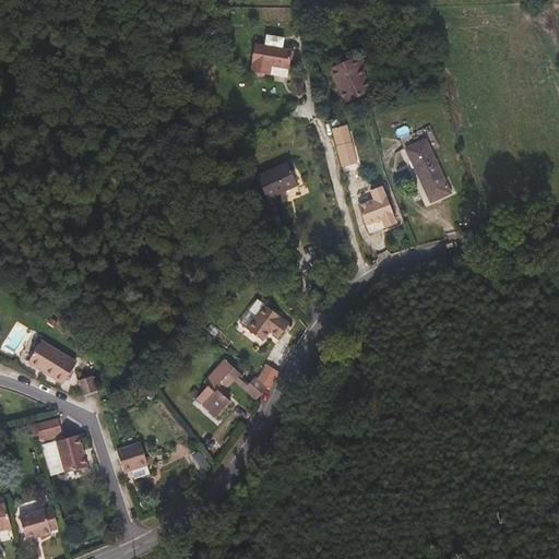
[(292,70),(293,51),(284,50),(285,39),(268,37),(266,49),(257,48),(254,76),(273,79),(274,68),(292,70)]
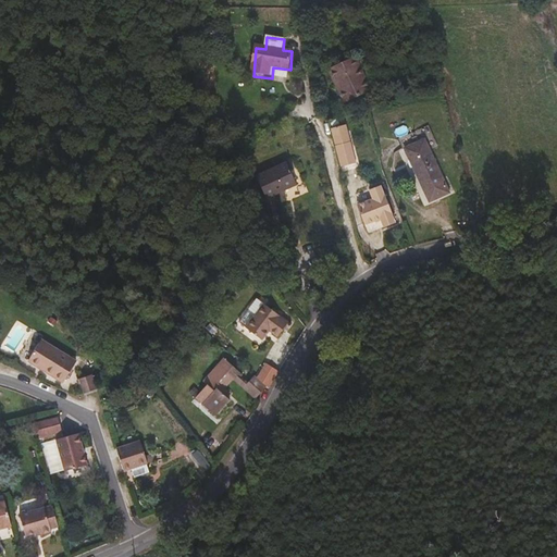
[(370,88),(355,56),(331,67),(346,100),(370,88)]
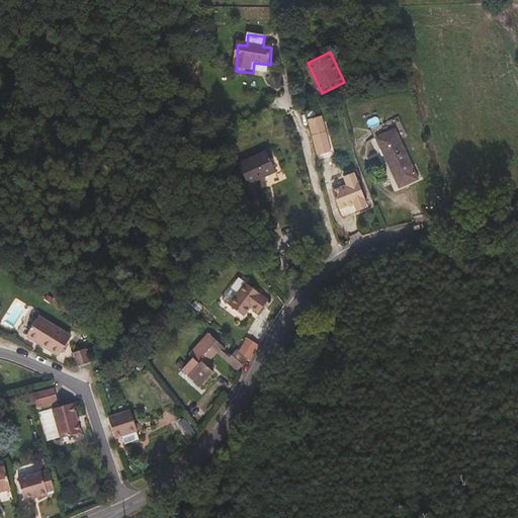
[(417,177),(402,134),(380,141),(396,184),(417,177)]
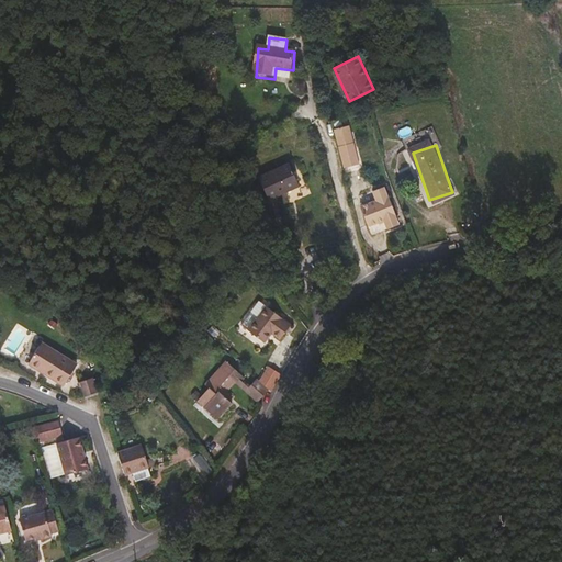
[(361,168),(356,146),(340,150),(345,172),(361,168)]
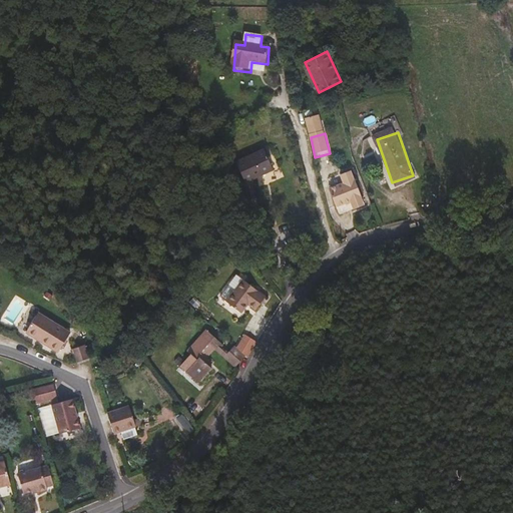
[(272,172),(268,151),(237,157),(241,178),(272,172)]
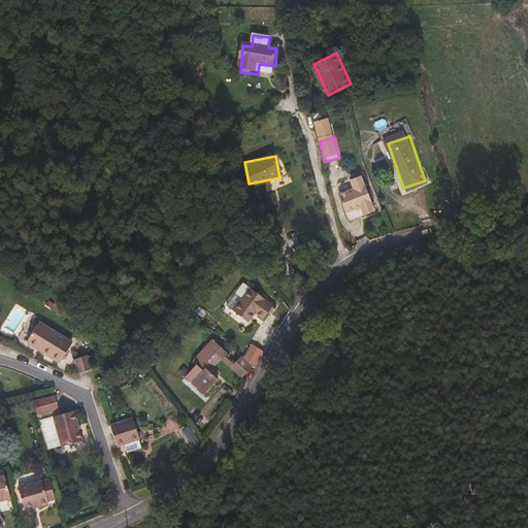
[(374,203),(366,185),(365,186),(362,176),(352,180),(356,190),(340,195),(348,213),(363,207),(366,216),(376,211),(372,203),(374,203)]
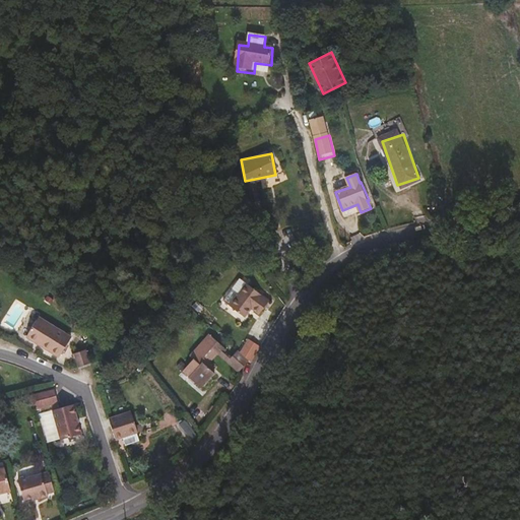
[(239,293),(246,283),(241,278),(233,288),(239,293)]
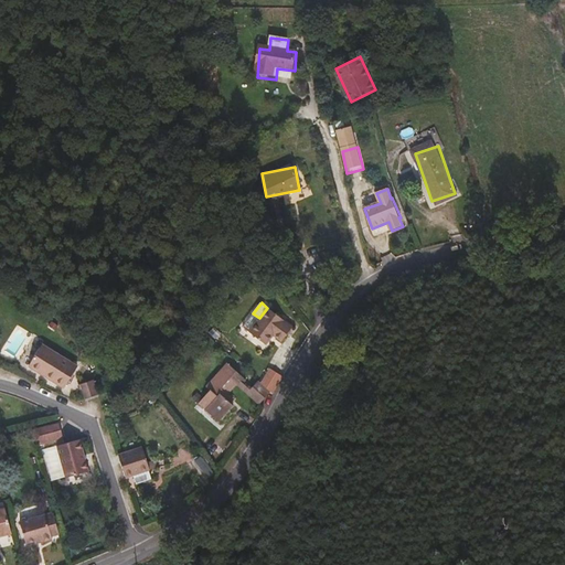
[(283,341),(292,328),(284,320),(267,308),(259,318),(253,313),(243,327),(266,344),(274,334),(283,341)]
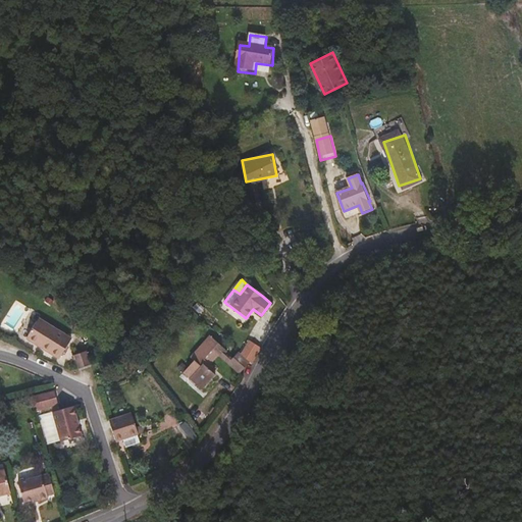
[(71,338),(38,318),(25,338),(59,359),(71,338)]
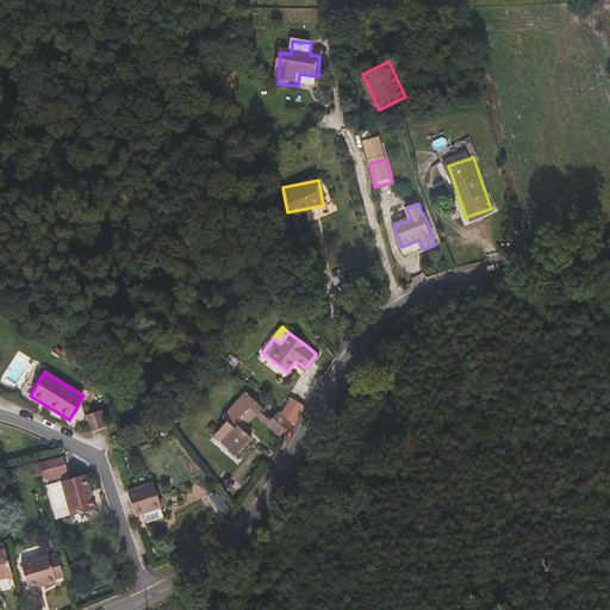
[(246,425),(255,415),(280,436),(292,423),(279,411),(271,421),(262,412),(266,410),(246,392),(223,418),(226,422),(215,435),(237,455),(253,439),(246,431),(242,429),(246,425)]
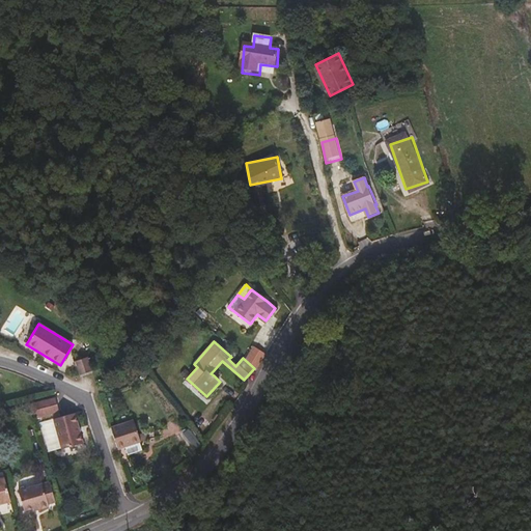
[(92,370),(88,357),(75,361),(79,374),(92,370)]
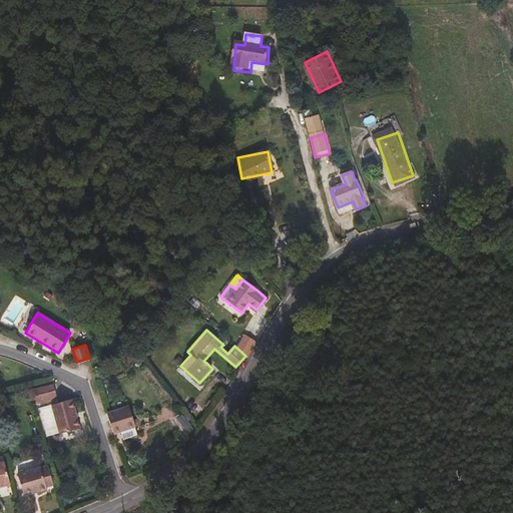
[(57,398),(54,383),(26,391),(31,405),(57,398)]
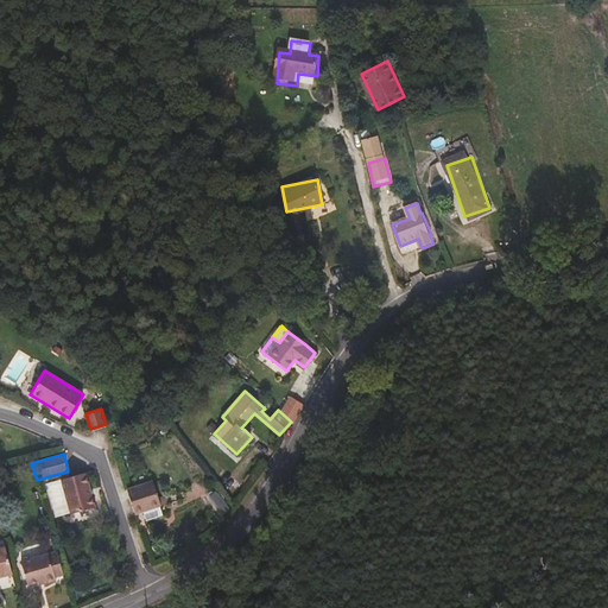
[(95,507),(86,473),(62,480),(71,514),(95,507)]
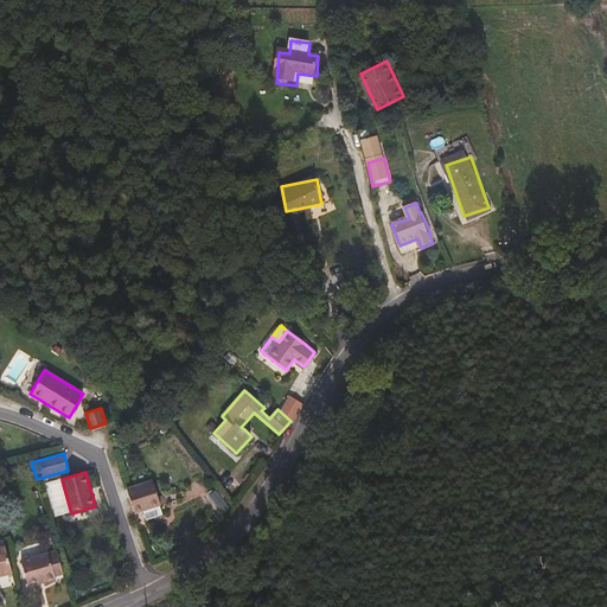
[(159,505),(160,504),(153,480),(127,489),(134,512),(142,510),(159,505)]
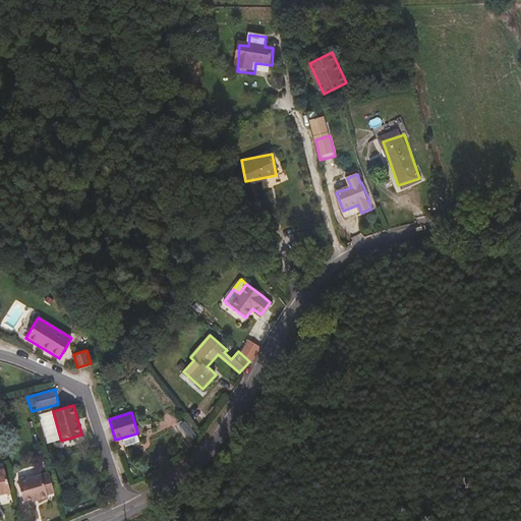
[(139,443),(136,433),(122,438),(125,447),(139,443)]
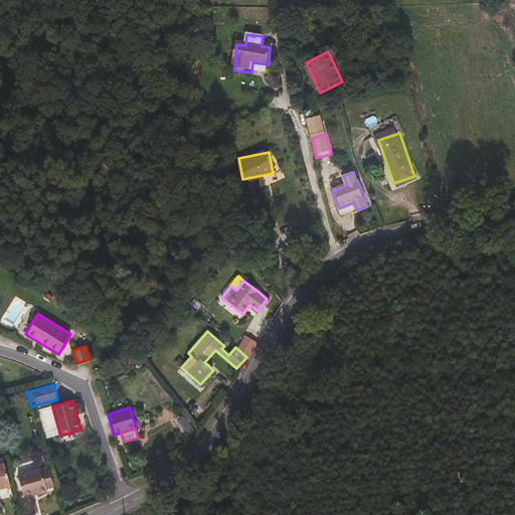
[(0,488),(10,485),(5,464),(0,465),(0,488)]
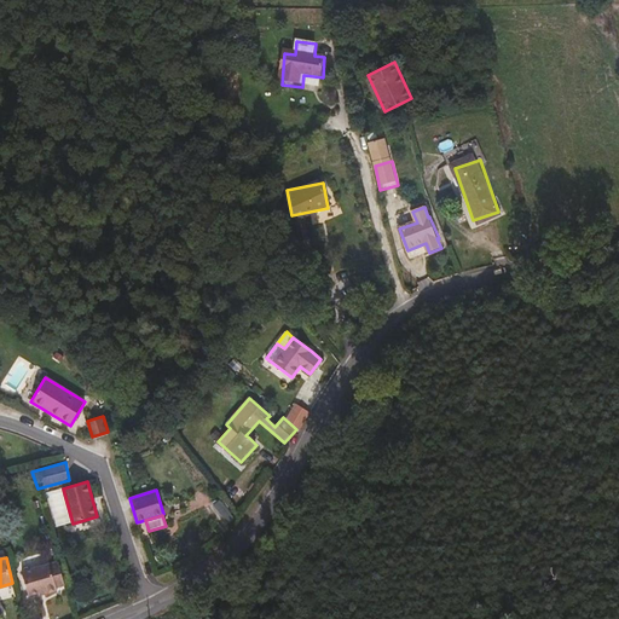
[(64,584),(58,561),(22,572),(28,595),(38,593),(46,590),(47,593),(57,590),(56,586),(64,584)]
